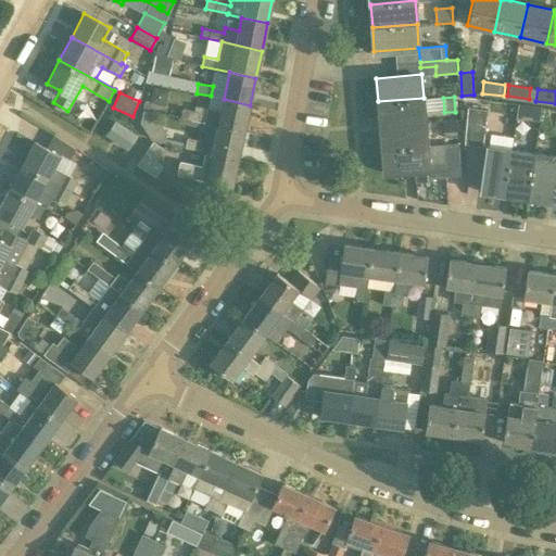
[(425,121),(424,98),(378,101),(379,125),(425,121)]
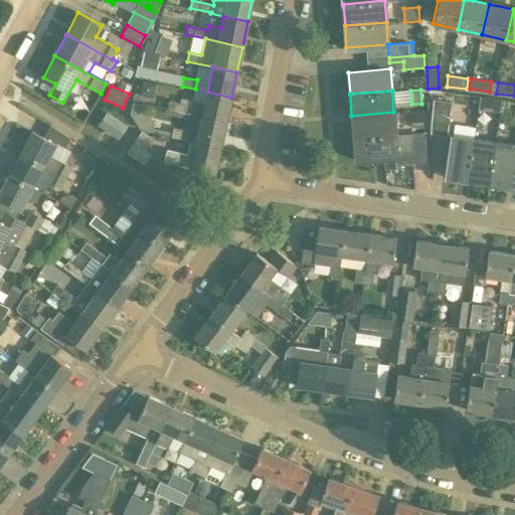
[(207,92),(204,104),(192,101),(191,106),(169,101),(167,110),(185,113),(185,114),(225,123),(231,98),(207,92)]
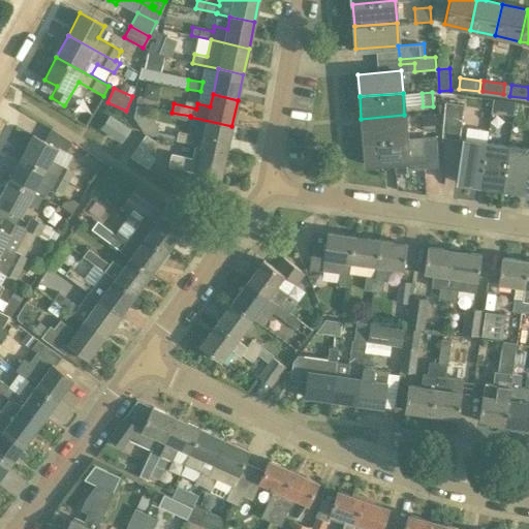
[(444,102),(442,137),(460,138),(463,103),(444,102)]
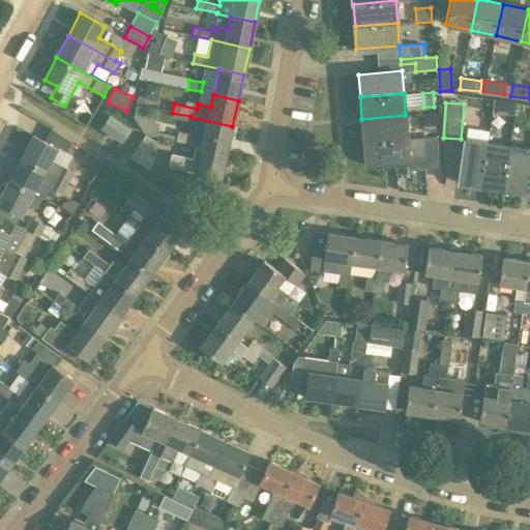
[(407,138),(405,115),(361,119),(363,141),(407,138)]
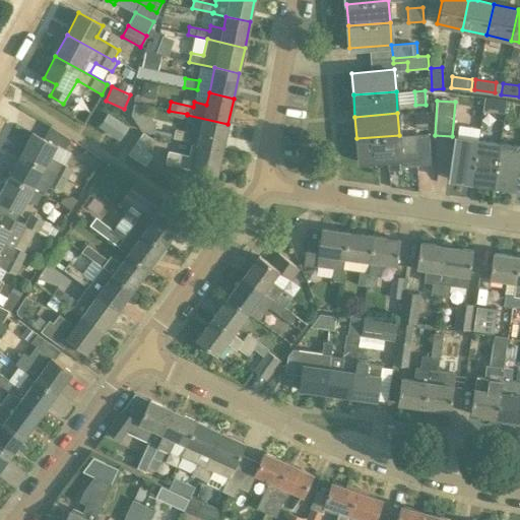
[(415,130),(427,129),(425,113),(413,114),(415,130)]
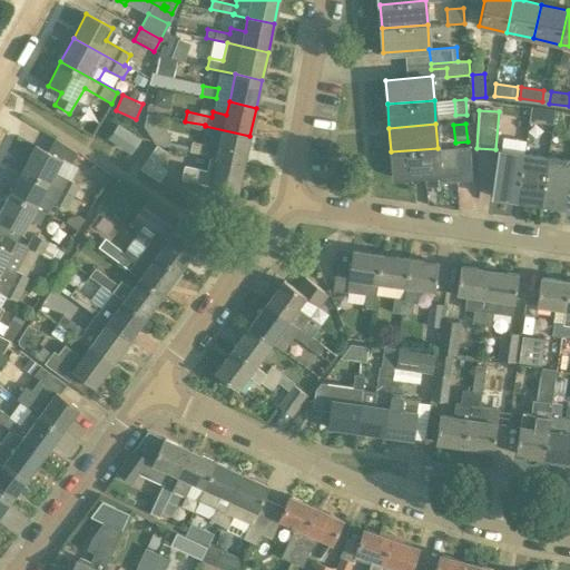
[(118,126),(110,138),(131,153),(139,140),(118,126)]
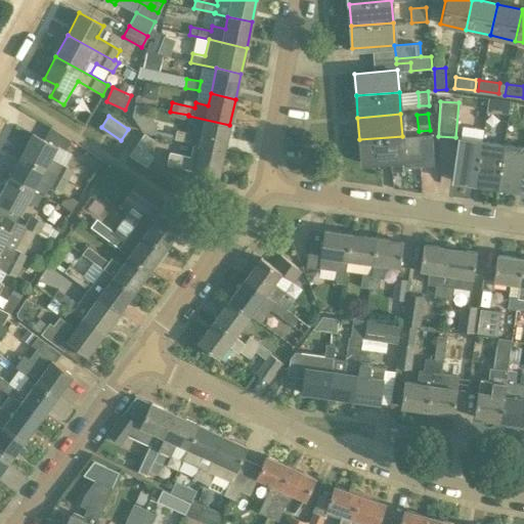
[(229,125),(188,116),(185,131),(190,132),(188,141),(193,142),(193,143),(224,150),(229,125)]
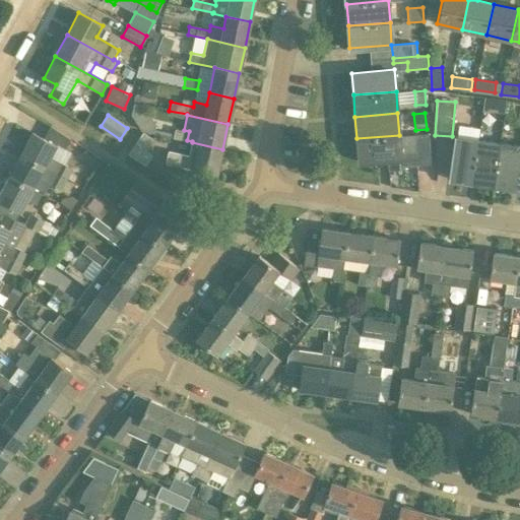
[(31,133),(20,154),(66,180),(67,180),(73,169),(51,156),(56,145),(64,149),(70,139),(50,126),(43,139),(31,133)]
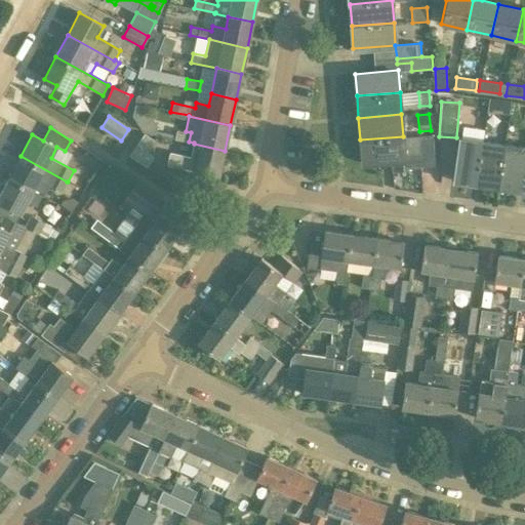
[(175,138),(189,142),(191,132),(186,131),(177,130),(175,138)]
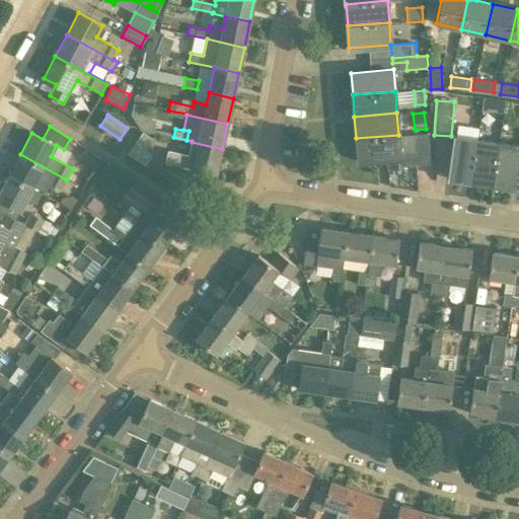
[(143,131),(128,153),(145,165),(152,155),(145,150),(153,138),(143,131)]
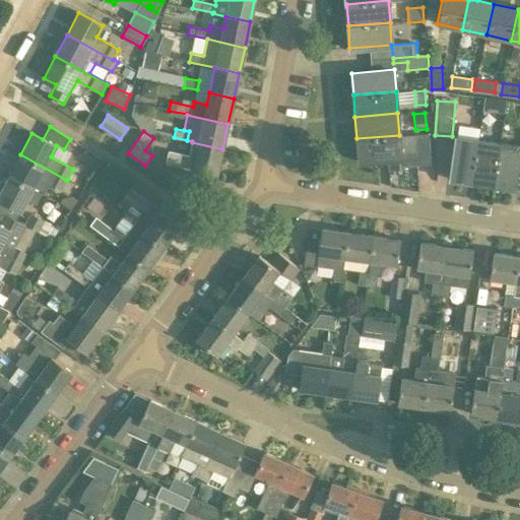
[(399,135),(356,138),(359,161),(400,158),(400,159),(416,158),(416,166),(432,165),(429,133),(399,135)]
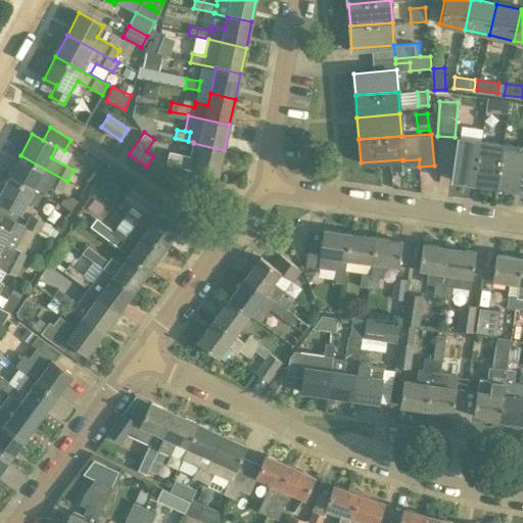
[(475,184),(481,141),(459,138),(453,181),(475,184)]
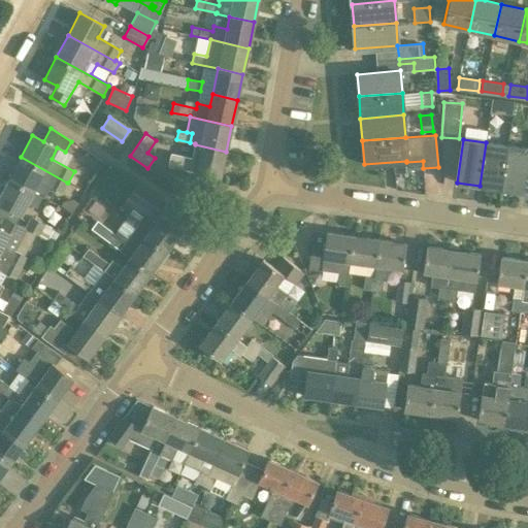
[(508,145),(486,142),(480,186),(501,189),(508,145)]
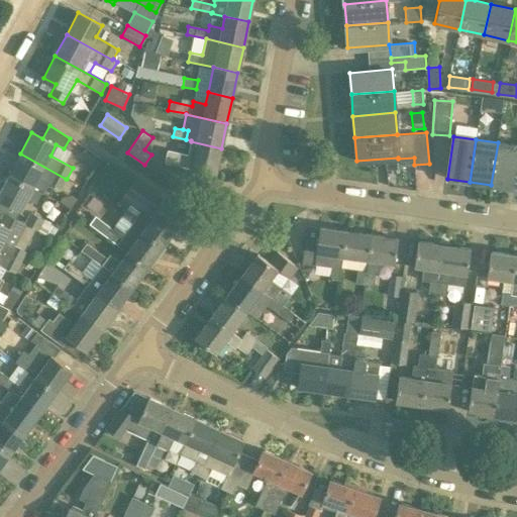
[(221,148),(191,141),(188,154),(168,149),(165,163),(215,174),(221,148)]
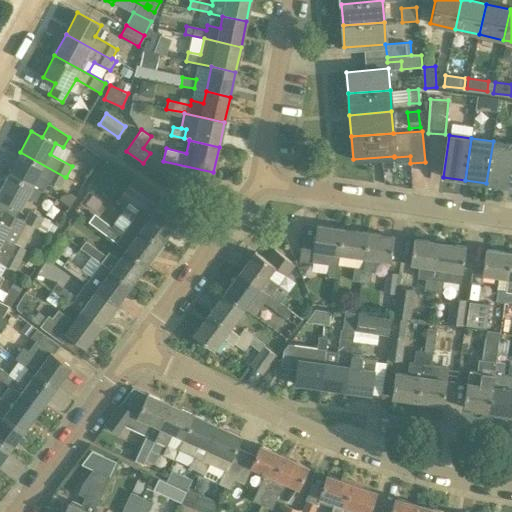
[(511,144),(493,141),(486,183),(508,186),(511,159),(511,144)]
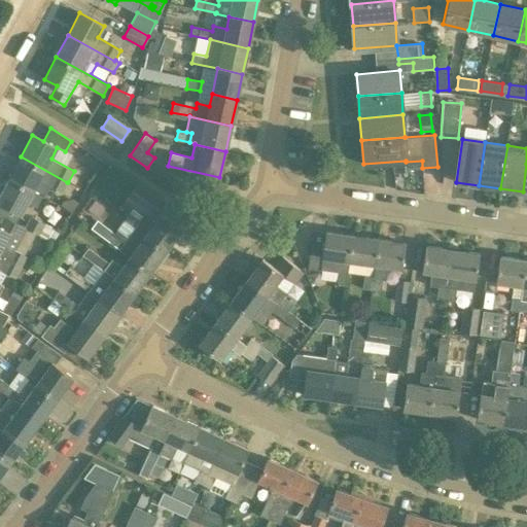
[(21,156),(9,179),(42,197),(43,198),(49,186),(68,196),(73,185),(68,182),(67,182),(21,156)]
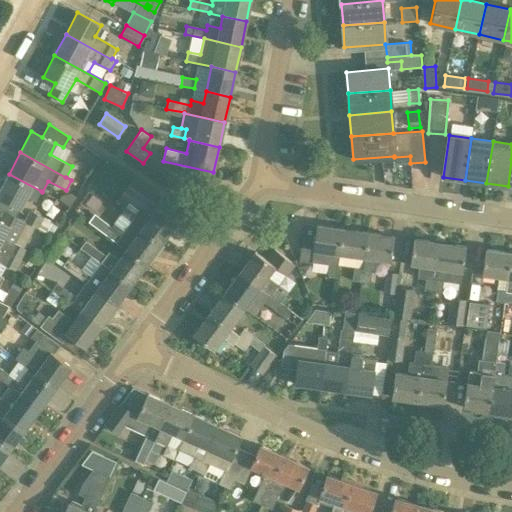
[(41,191),(9,174),(0,189),(0,197),(21,208),(27,196),(35,201),(41,191)]
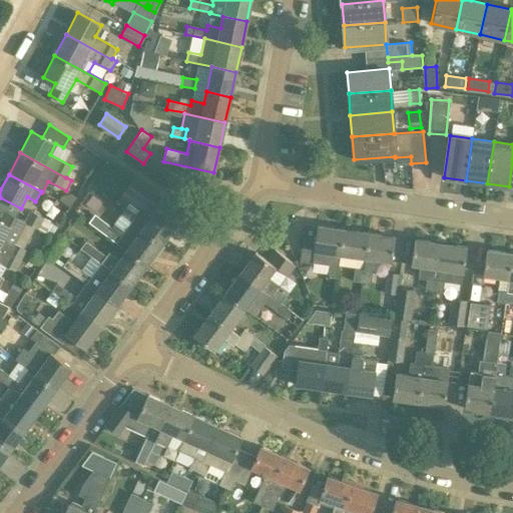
[(132,179),(125,190),(152,208),(160,197),(132,179)]
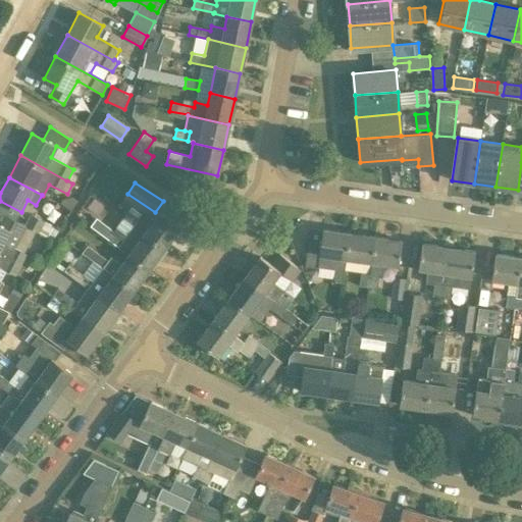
[(159,212),(152,223),(132,207),(123,217),(134,225),(164,249),(179,227),(159,212)]
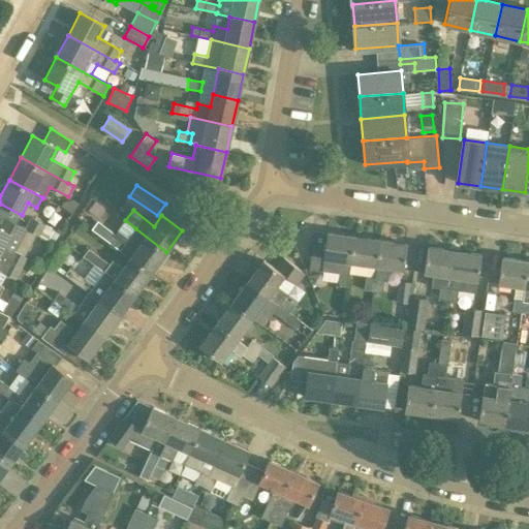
[(31,217),(25,227),(48,240),(54,229),(31,217)]
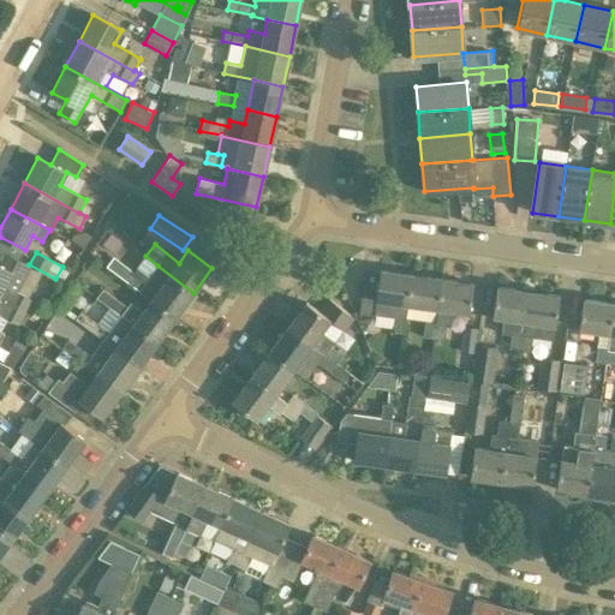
[(193,293),(157,266),(145,282),(113,256),(106,266),(151,300),(175,317),(193,293)]
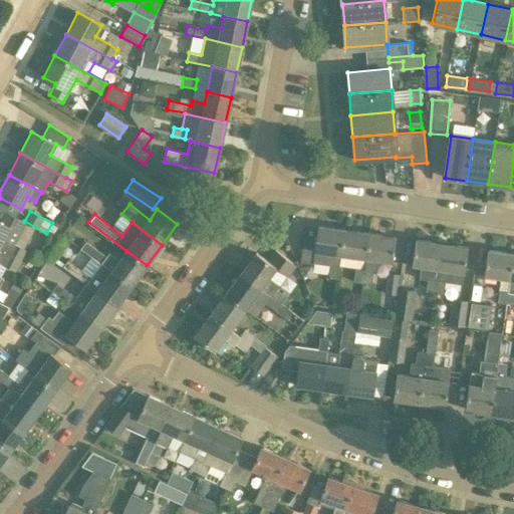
[(0,222),(0,250),(20,261),(27,250),(15,243),(27,223),(16,217),(10,228),(0,222)]
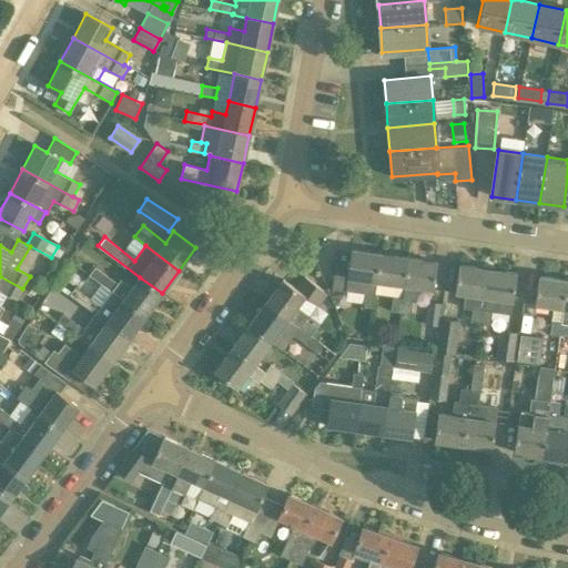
[(351,249),(346,276),(334,274),(332,288),(364,293),(363,307),(372,308),(375,281),(379,253),(351,249)]
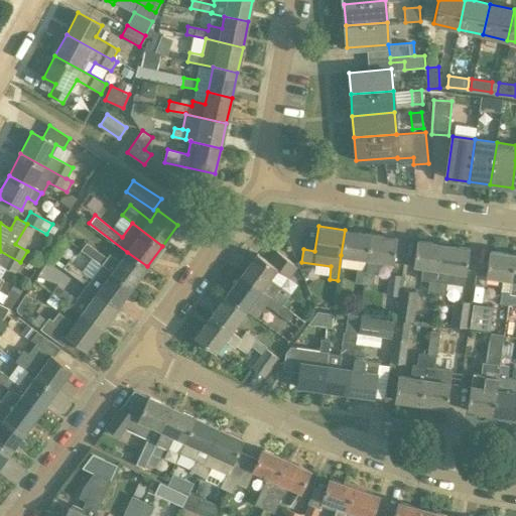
[(345,230),(341,255),(367,258),(371,234),(345,230)]
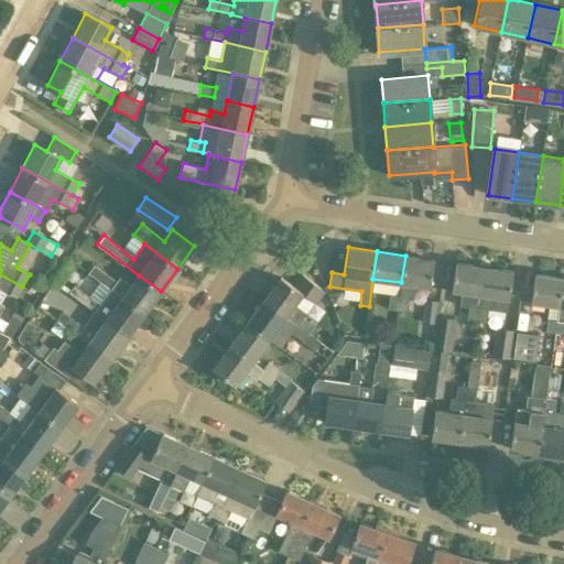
[(405,256),(401,282),(430,286),(433,259),(405,256)]
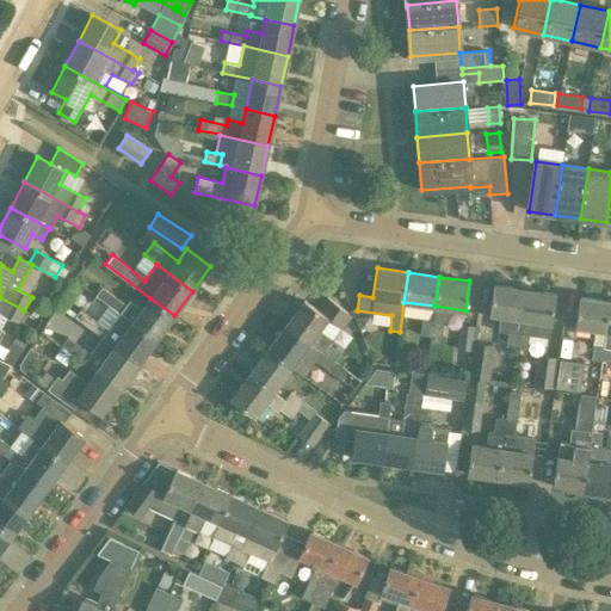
[(516,347),(524,289),(493,284),(489,314),(500,315),(499,331),(508,332),(506,346),(516,347)]
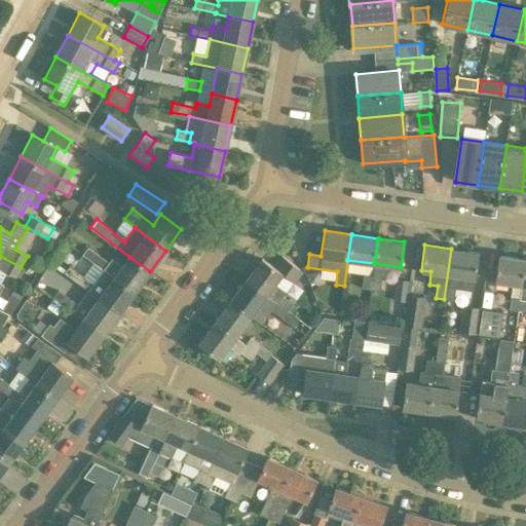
[(129,257),(122,266),(112,258),(108,262),(88,248),(83,255),(97,265),(135,293),(150,271),(129,257)]
